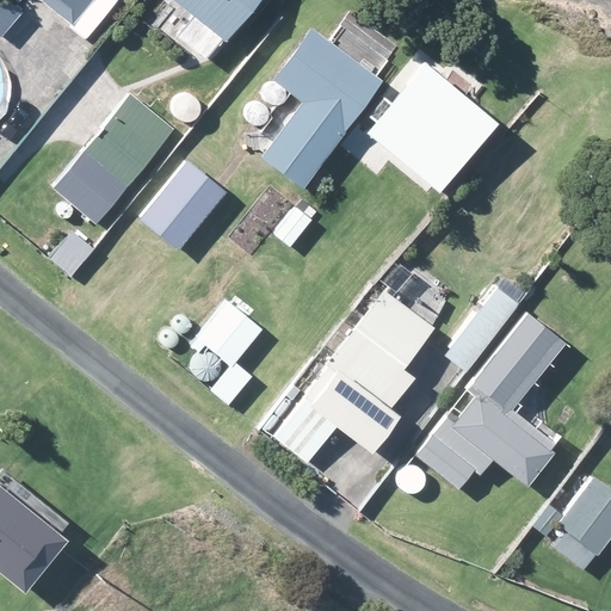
[(5,0),(0,0),(0,35),(1,37),(22,12),(5,0)]
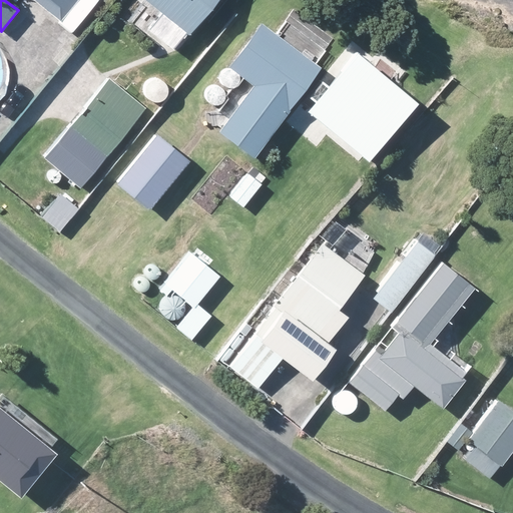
[(33,0),(61,22),(68,13),(79,0),(33,0)]
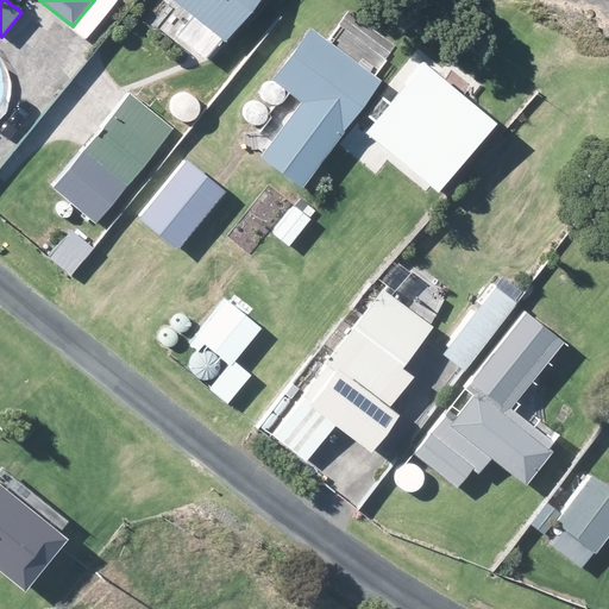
[(174,0),(228,39),(257,0),(174,0)]
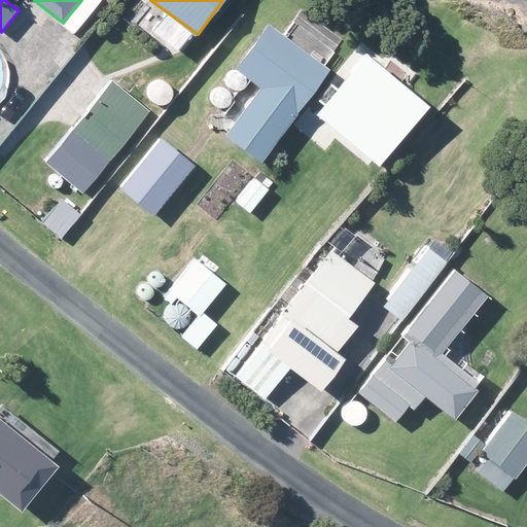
[(262,162),(297,112),(329,69),(270,27),(238,70),(264,88),(229,138),(262,162)]
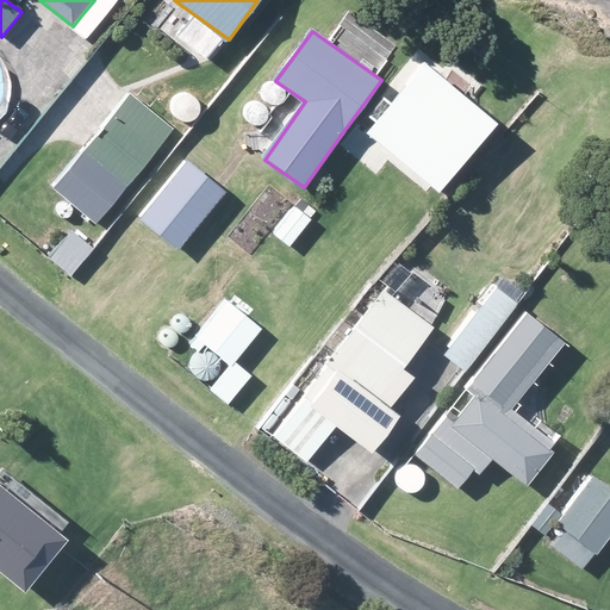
[(399,95),(371,131),(440,188),(497,120),(427,63),(399,95)]
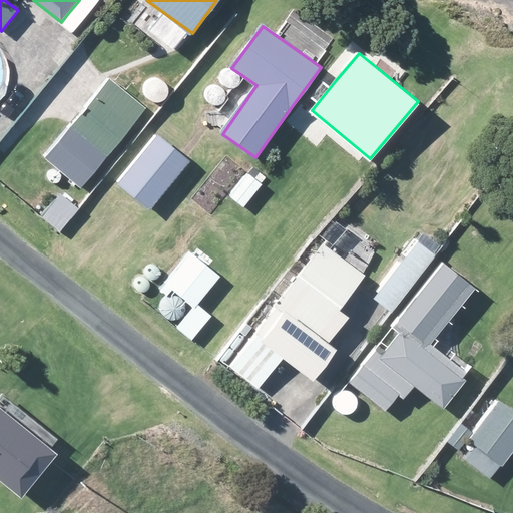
[(144,111),(107,81),(45,156),(82,186),(144,111)]
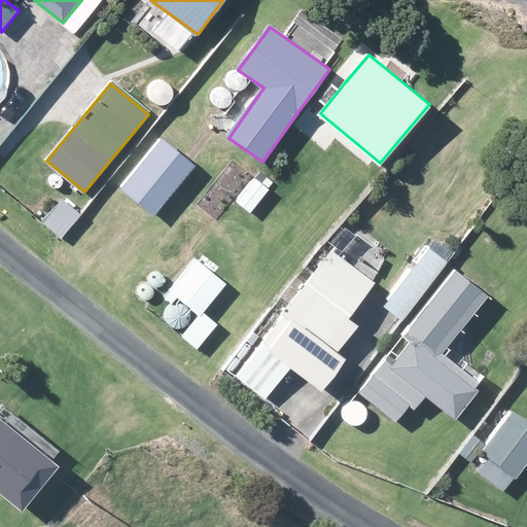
[(160,140),(120,189),(154,215),(194,167),(160,140)]
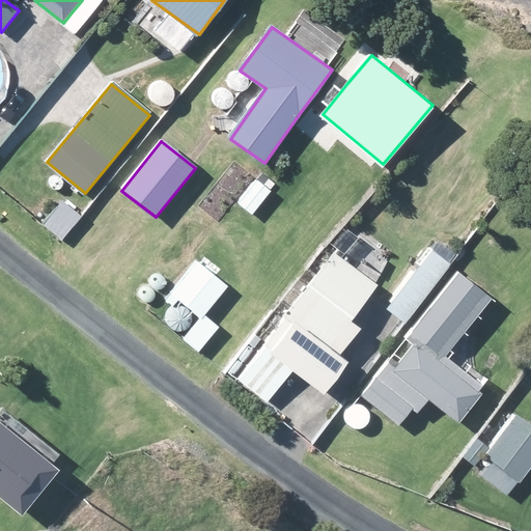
[(60,201),(42,223),(62,240),(81,218),(60,201)]
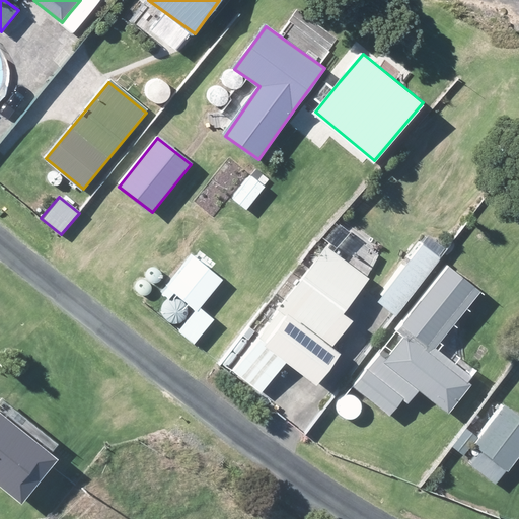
[(422,243),(379,298),(396,312),(440,256),(422,243)]
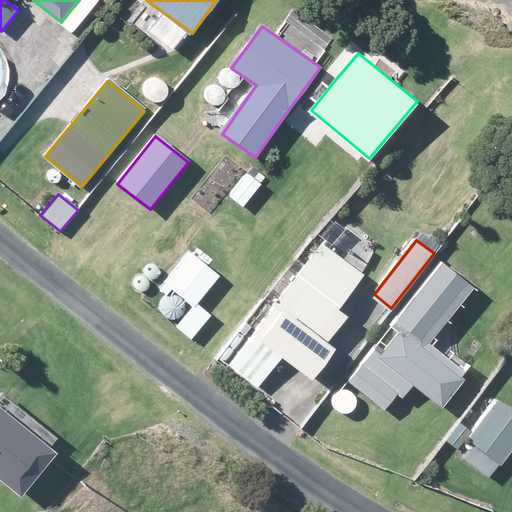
[(323,241),(230,364),(259,386),(281,358),(313,382),(337,351),(327,343),(349,314),(339,307),(365,273),(323,241)]
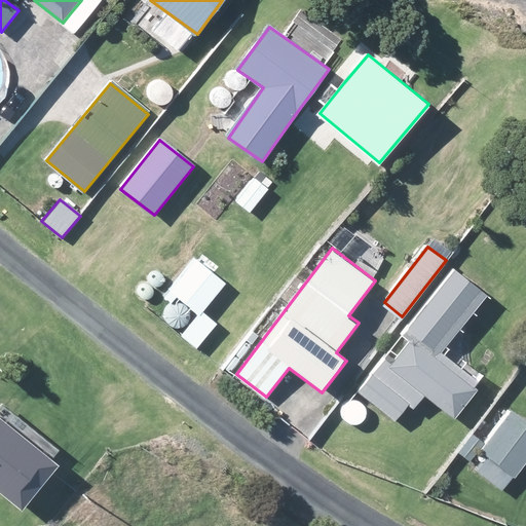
[(194,261),(168,292),(196,314),(222,284),(194,261)]
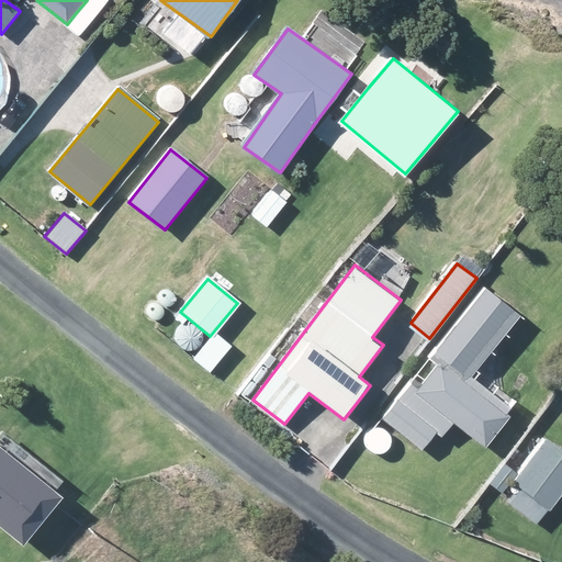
[(517,315),(482,290),(430,359),(439,364),(420,389),(412,382),(384,419),(424,449),(436,433),(442,438),(453,423),(485,447),(514,408),(472,377),(517,315)]
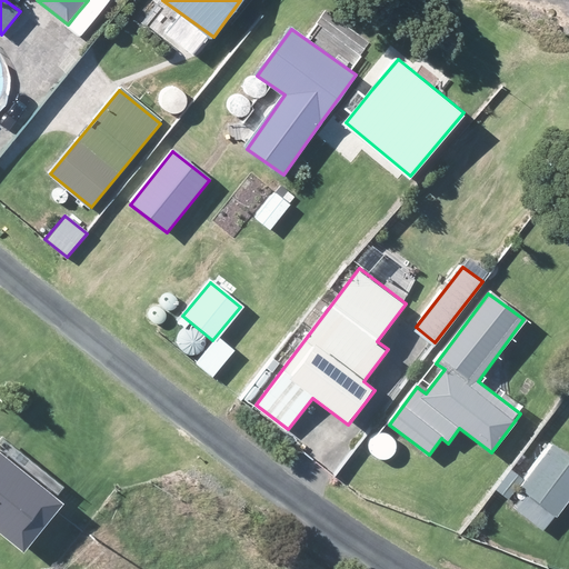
[(568,455),(552,442),(521,485),(561,515),(568,503),(568,455)]
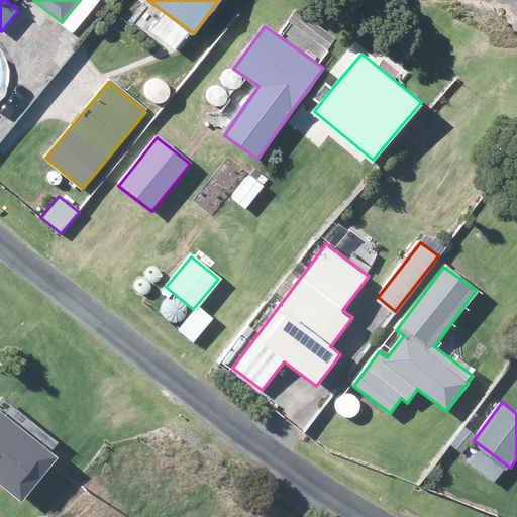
[(0,411),(0,485),(20,502),(57,457),(0,411)]
